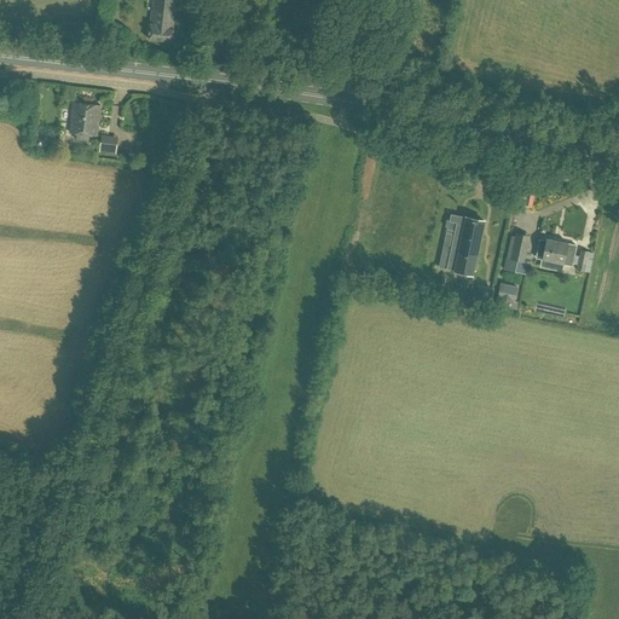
[(172,42),(175,0),(152,0),(148,40),(172,42)]
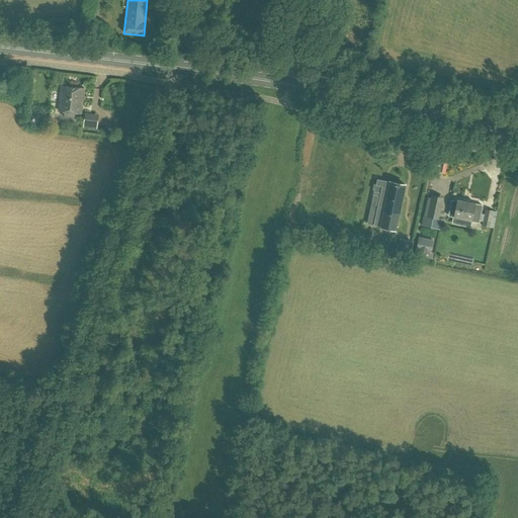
[(186,59),(189,56),(190,51),(187,48),(183,48),(179,51),(179,55),(182,58),(186,59)]
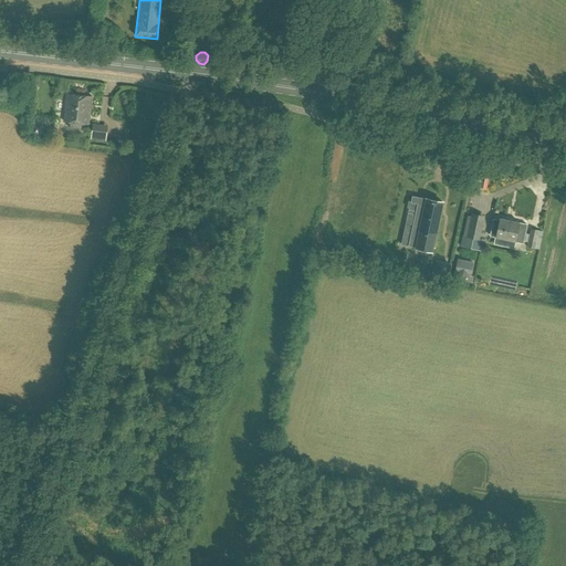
[(88,125),(92,97),(66,94),(64,112),(65,112),(64,122),(88,125)]
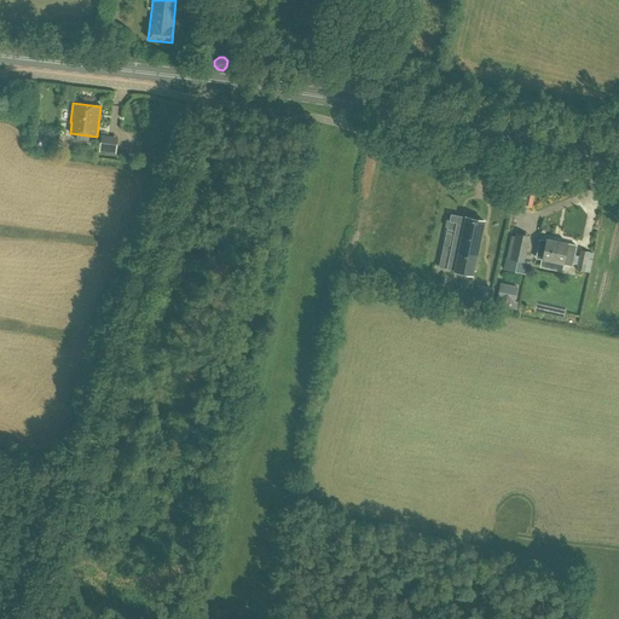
[(59,117),(61,108),(50,108),(48,117),(59,117)]
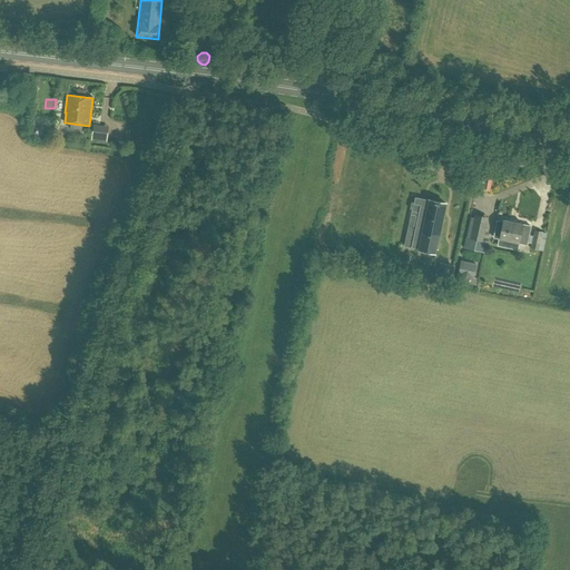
[(94,125),(91,140),(99,141),(100,126),(94,125)]
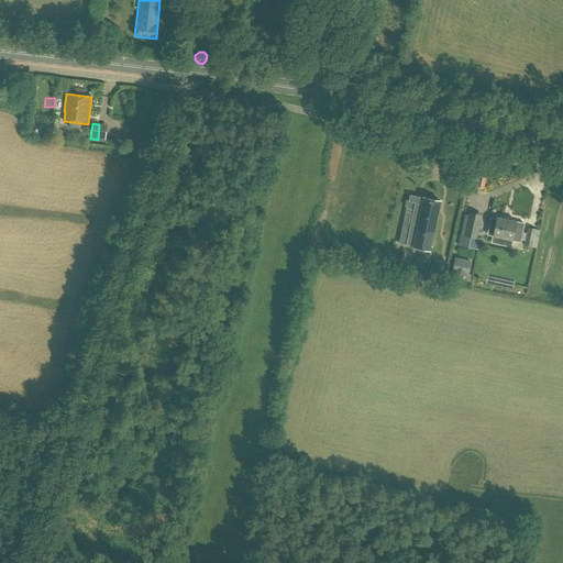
[(70,124),(64,128),(68,136),(75,132),(70,124)]
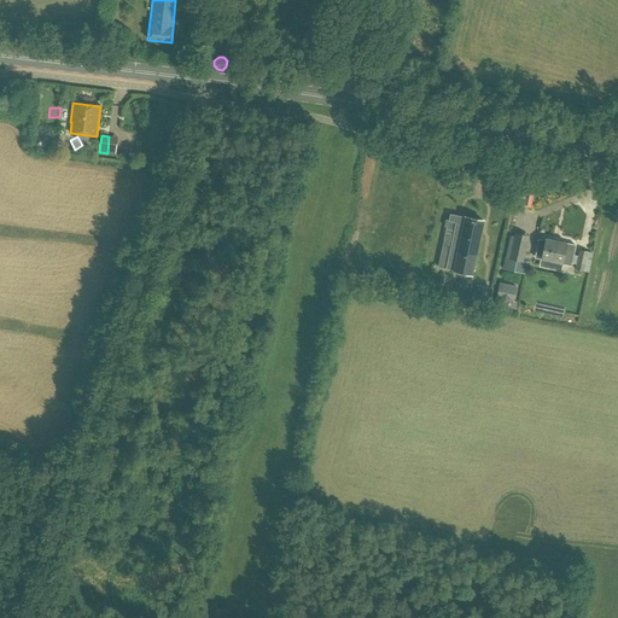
[(483,221),(465,217),(450,215),(449,221),(445,220),(444,227),(447,227),(438,268),(445,269),(472,274),(483,221)]
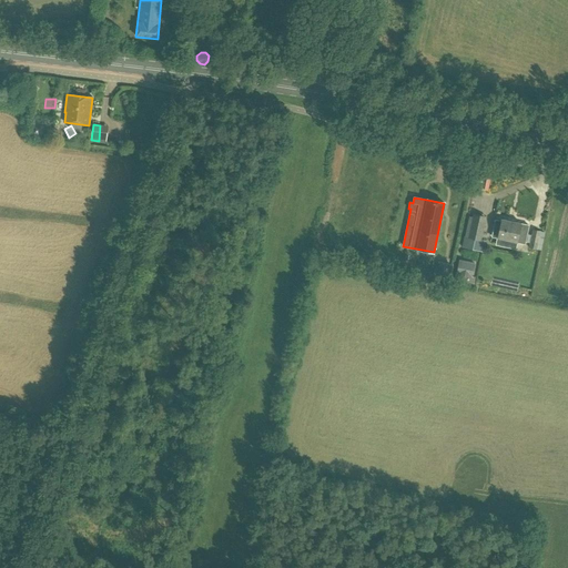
[(480,240),(486,216),(473,213),(472,217),(468,216),(462,247),(484,252),(486,241),(480,240)]
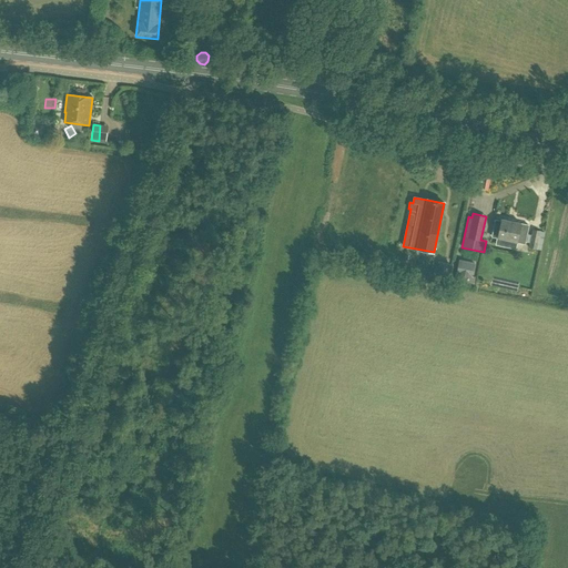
[(520,224),(501,220),(501,221),(495,220),(492,237),(496,239),(495,245),(515,250),(517,243),(524,244),(527,233),(528,226),(520,224)]
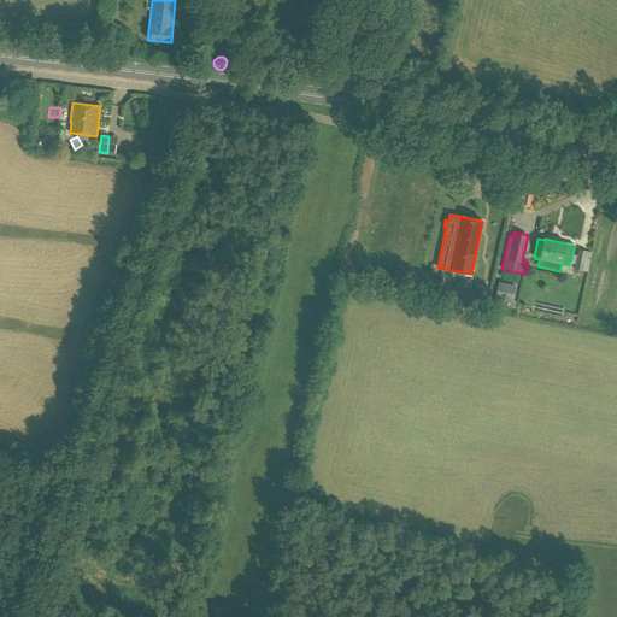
[(592,252),(579,250),(574,269),(588,272),(592,252)]
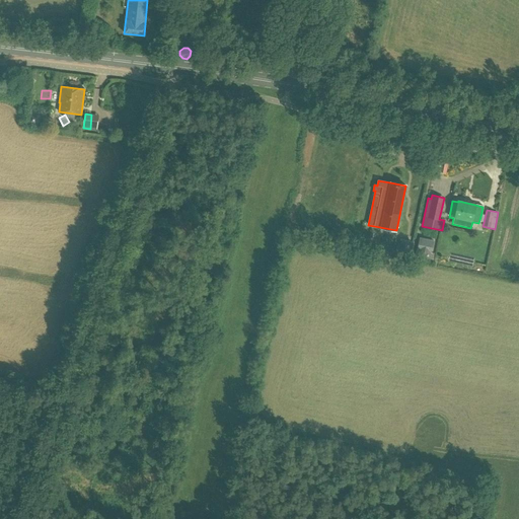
[(432,260),(434,252),(431,252),(433,240),(419,237),(415,255),(432,260)]
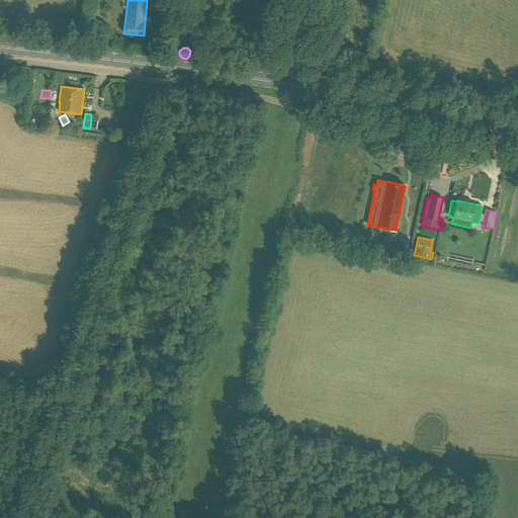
[(408,255),(411,241),(399,238),(398,243),(397,243),(395,252),(408,255)]
